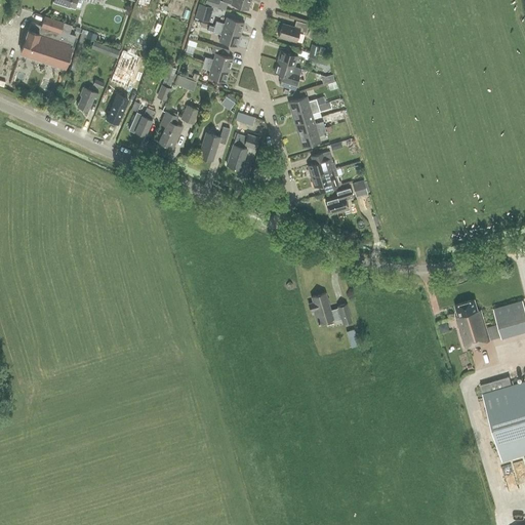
[(248,9),(250,0),(232,0),(223,0),(223,1),(248,9)]
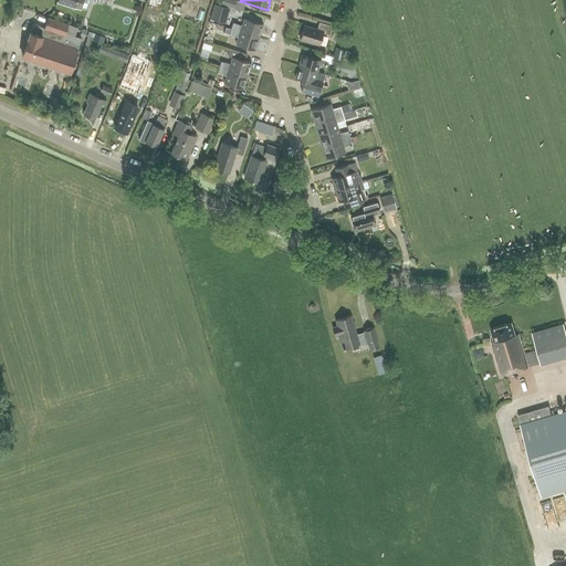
[(215,3),(210,19),(226,23),(230,8),(215,3)]
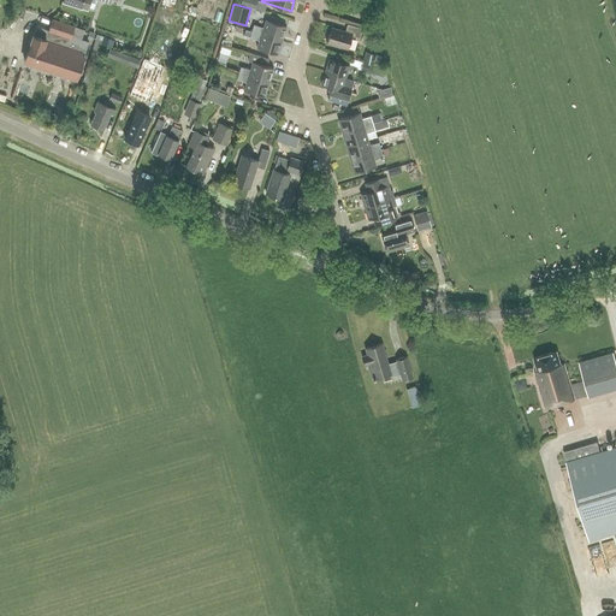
[(81,40),(84,30),(52,19),(48,30),(35,27),(29,45),(30,45),(24,61),(76,78),(88,42),(81,40)]
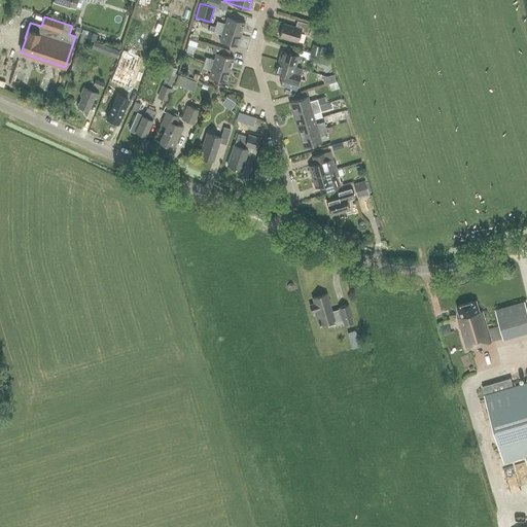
[(215,27),(241,34),(244,23),(226,18),(224,24),(216,22),(215,27)]
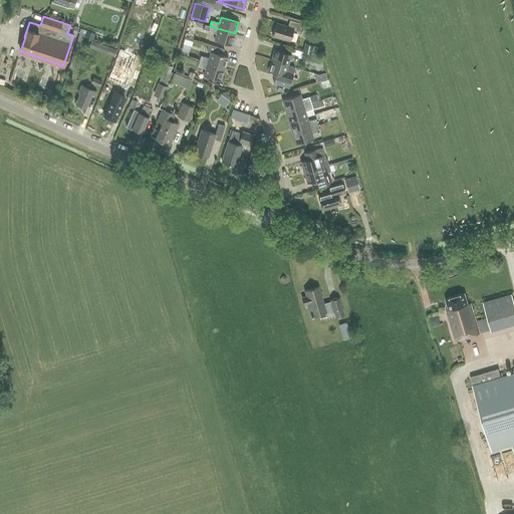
[(300,32),(302,24),(290,20),(288,26),(277,23),(273,36),(290,41),(293,30),(300,32)]
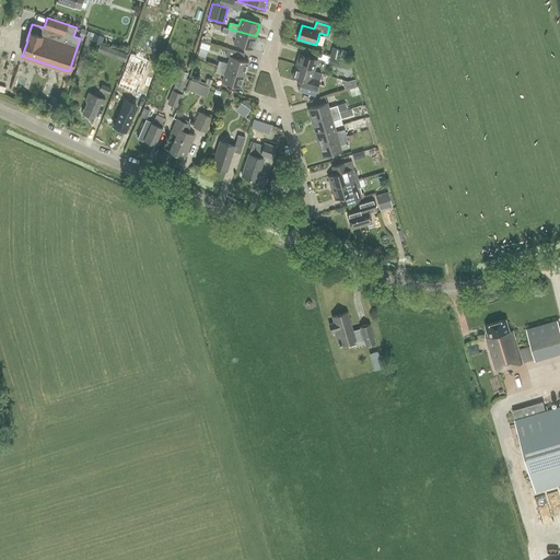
[(256,36),(229,28),(223,26),(222,32),(226,34),(235,37),(233,44),(252,49),(256,36)]
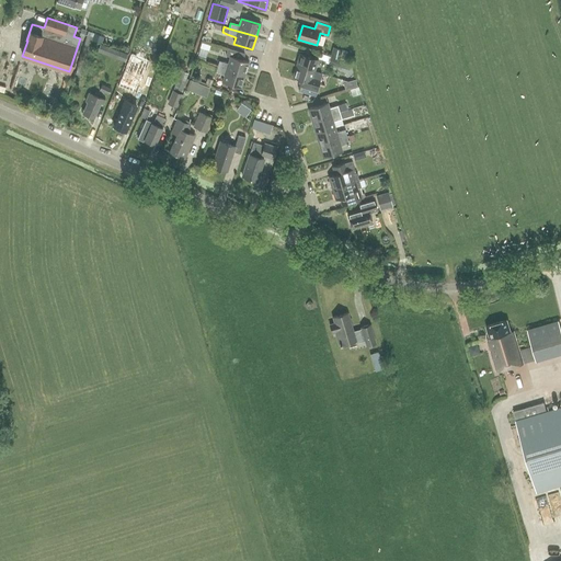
[(214,39),(217,29),(209,27),(207,37),(214,39)]
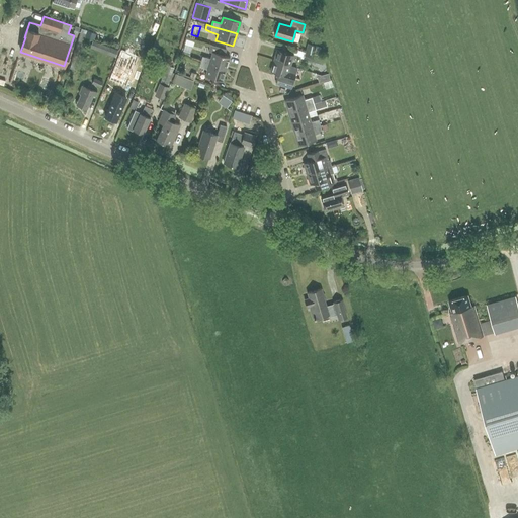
[(86,34),(85,36),(93,39),(95,33),(87,30),(86,34)]
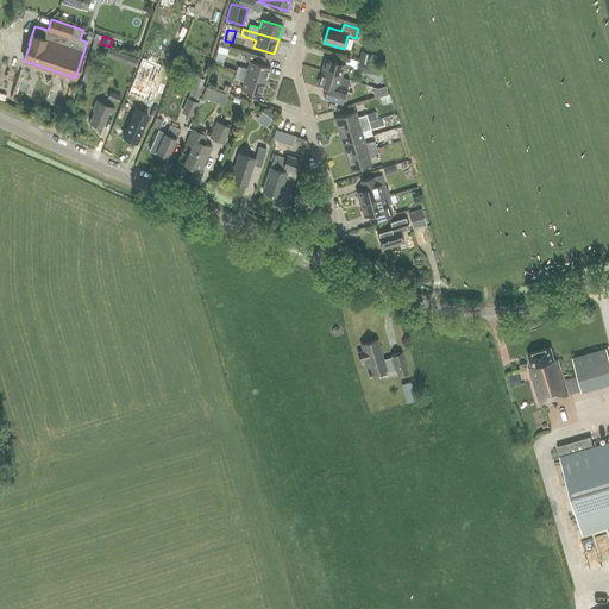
[(101,41),(94,38),(83,74),(89,76),(101,41)]
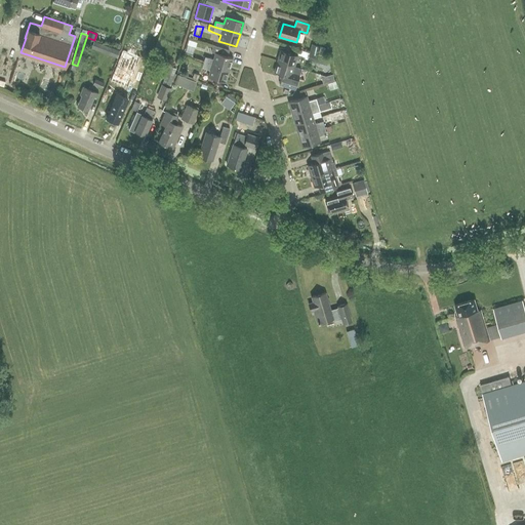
[(120,51),(93,42),(91,48),(117,57),(120,51)]
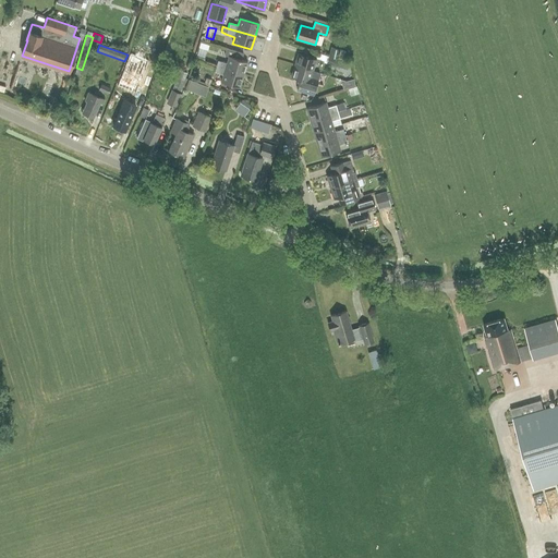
[(342,60),(346,51),(331,47),(329,56),(342,60)]
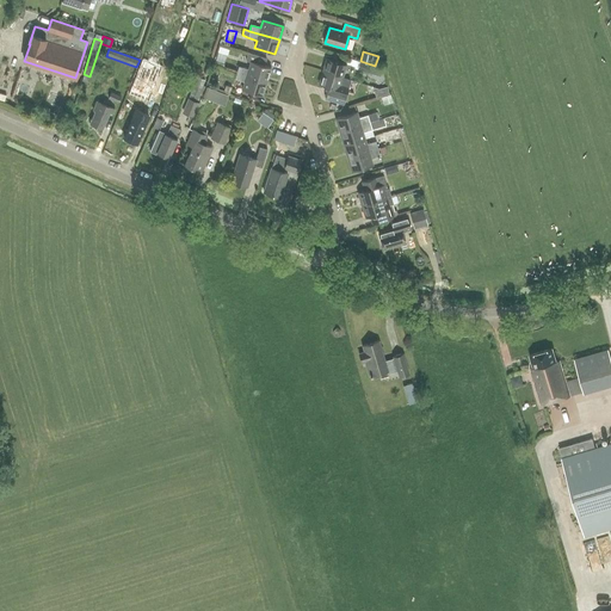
[(236,73),(267,81),(271,67),(265,66),(266,59),(248,54),(246,60),(251,61),(248,69),(239,66),(236,73)]
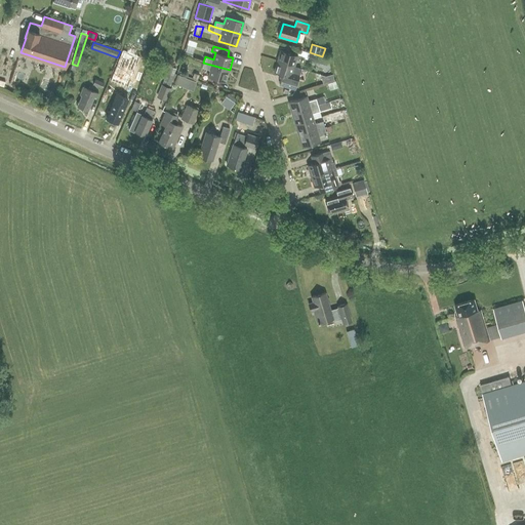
[(111,81),(128,88),(140,56),(123,50),(111,81)]
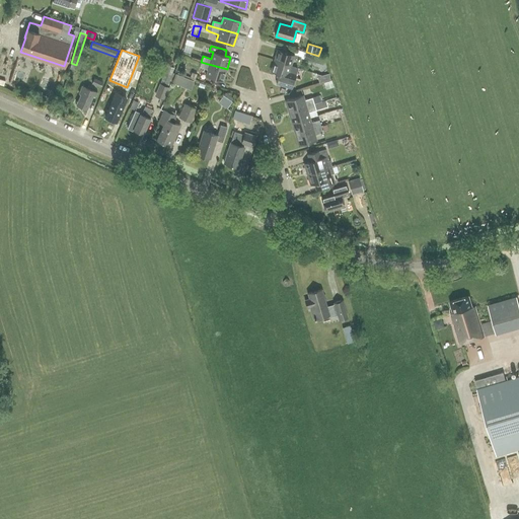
[(274,62),(291,67),(294,60),(299,61),(301,57),(278,50),(274,62)]
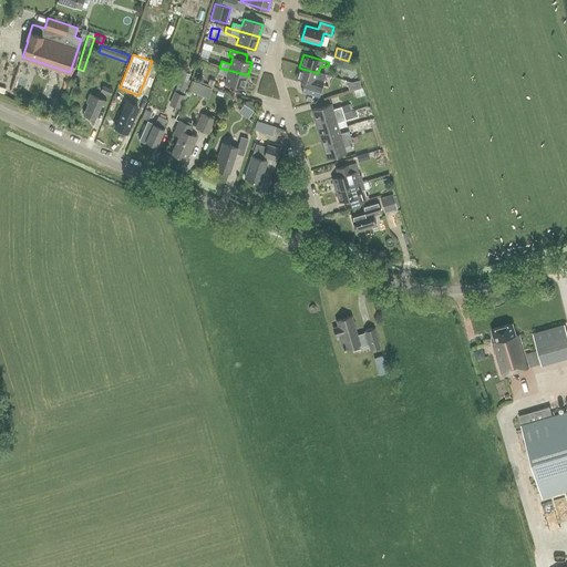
[(334,58),(332,64),(344,69),(353,71),(356,64),(334,58)]
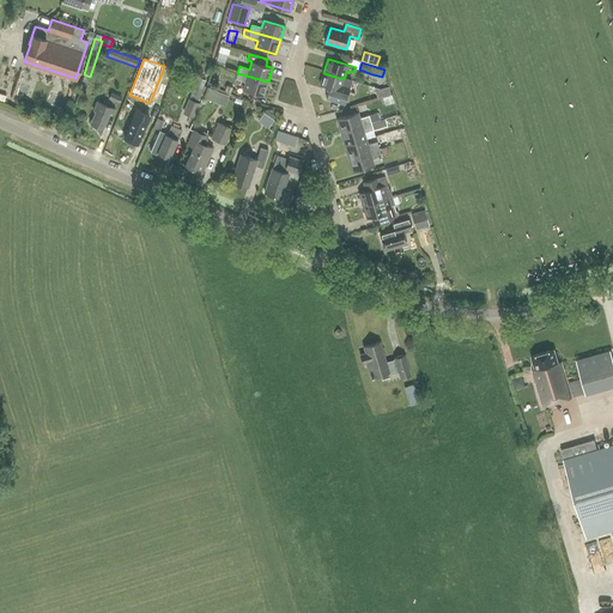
[(263,96),(268,82),(237,73),(236,79),(246,82),(243,90),(263,96)]
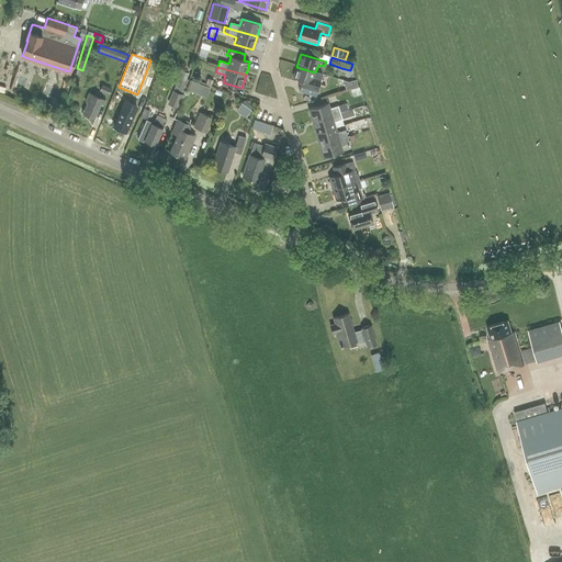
[(296,67),(293,77),(302,80),(300,90),(316,94),(321,80),(323,75),(315,72),(296,67)]
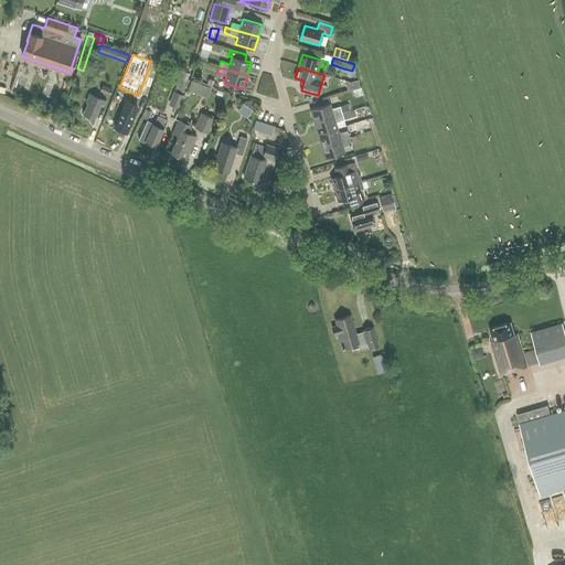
[(182,71),(174,89),(182,93),(190,74),(182,71)]
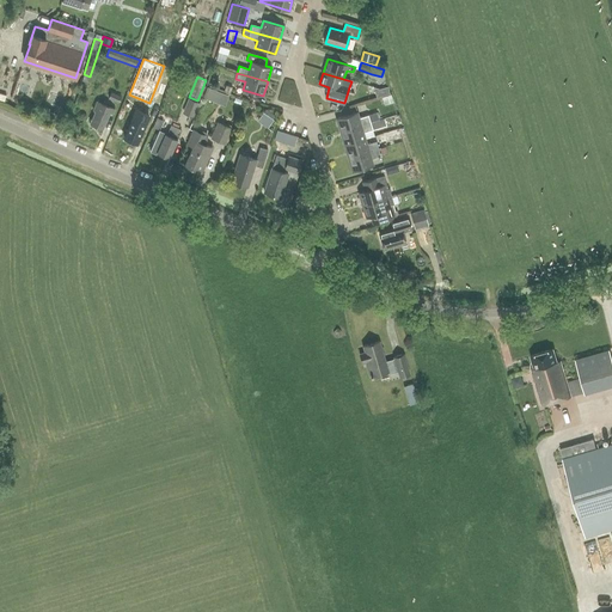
[(207,96),(230,104),(233,93),(210,85),(207,96)]
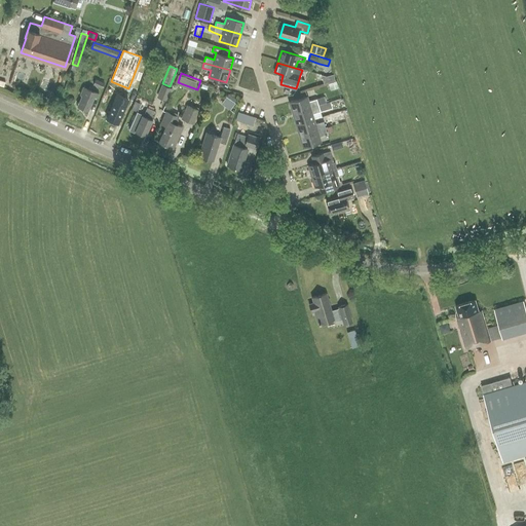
[(158,96),(166,99),(171,88),(162,85),(158,96)]
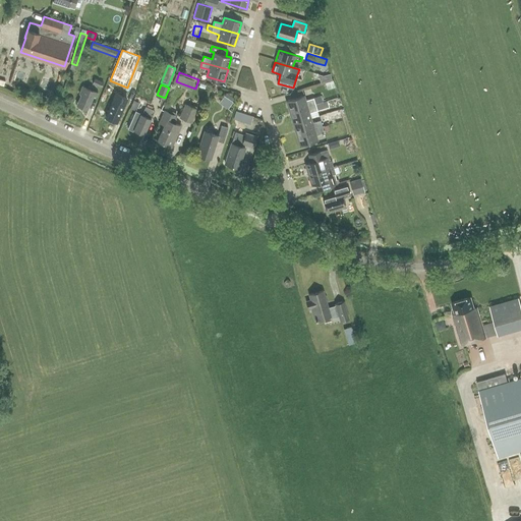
[(97,97),(98,93),(82,87),(79,94),(81,95),(76,105),(88,109),(94,96),(97,97)]
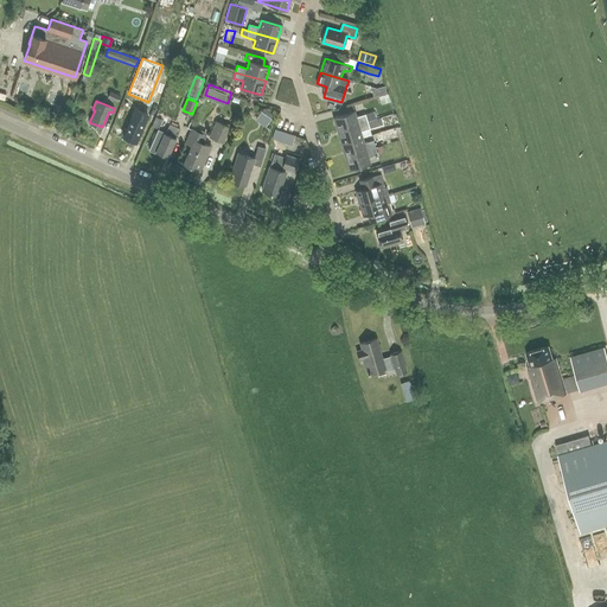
[(132,120),(123,136),(135,142),(144,126),(142,125),(148,114),(148,113),(135,108),(131,120),(132,120)]
